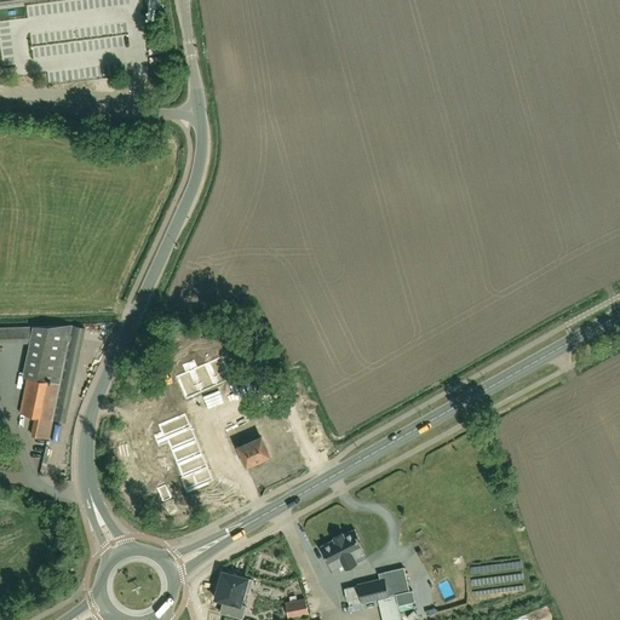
[(159,49),(150,49),(151,64),(160,63),(159,49)]
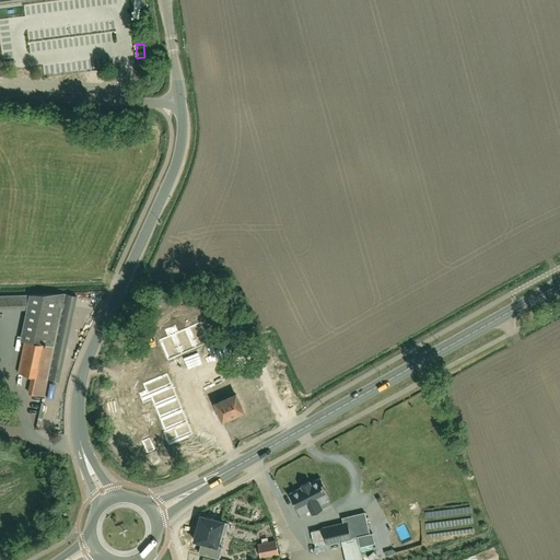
[(77,296),(65,294),(0,295),(0,310),(31,310),(18,373),(32,376),(28,393),(44,396),(47,378),(59,382),(77,296)]
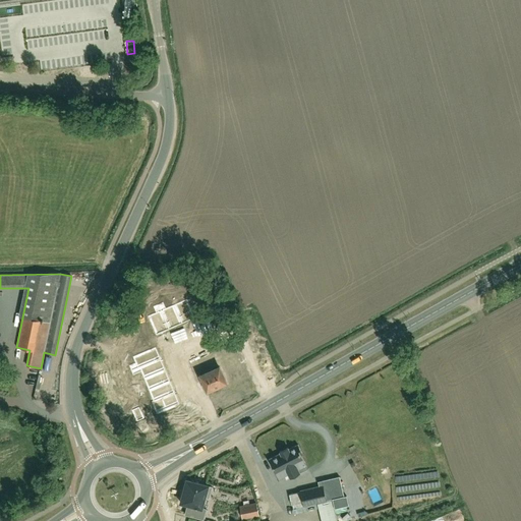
[(179,280),(166,285),(169,292),(182,287),(179,280)]
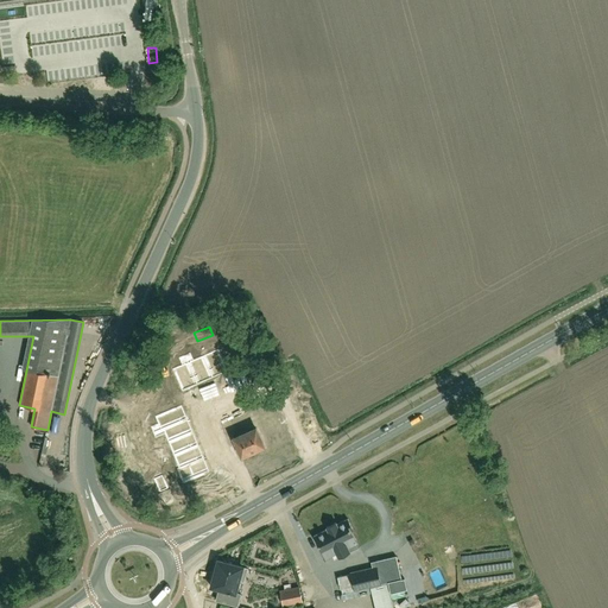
[(219,349),(203,356),(213,378),(228,372),(219,349)]
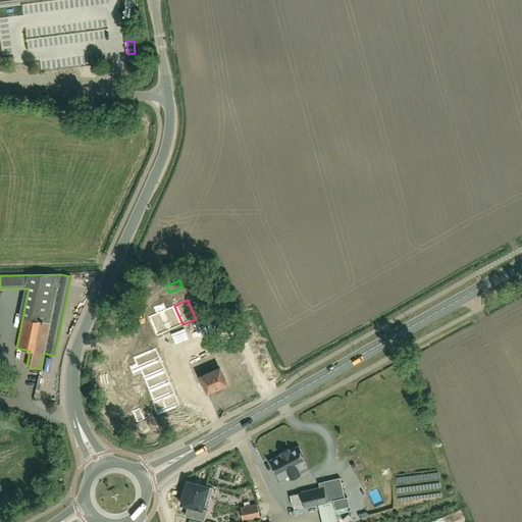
[(164,303),(158,305),(161,311),(169,330),(183,324),(174,306),(166,309),(164,303)]
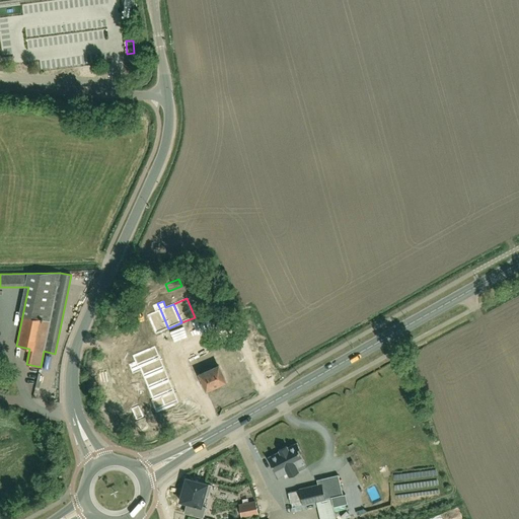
[(160,309),(147,315),(155,335),(168,328),(160,309)]
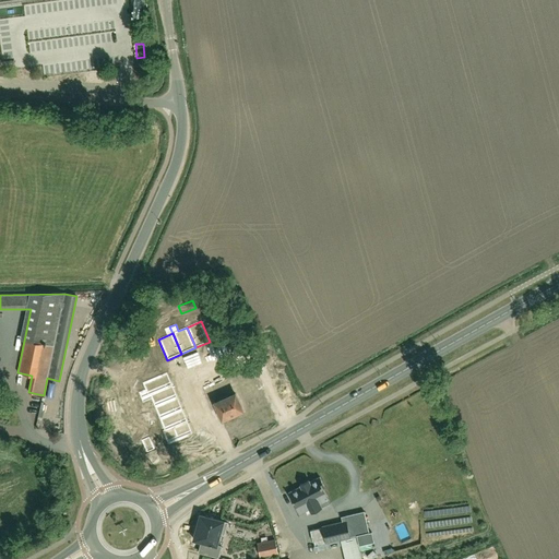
[(167,373),(143,383),(147,395),(150,395),(150,394),(171,385),(167,373)]
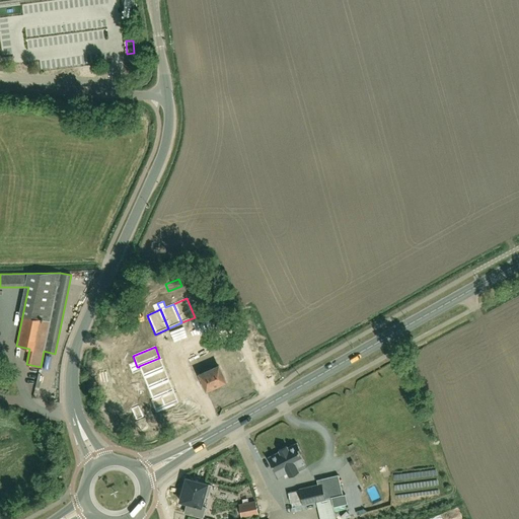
[(159,358),(139,366),(139,367),(143,377),(164,369),(159,358)]
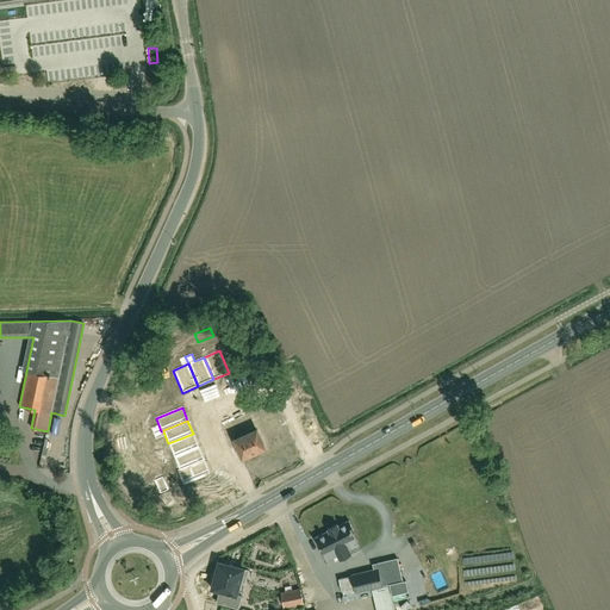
[(234,440),(242,458),(265,448),(256,429),(234,440)]
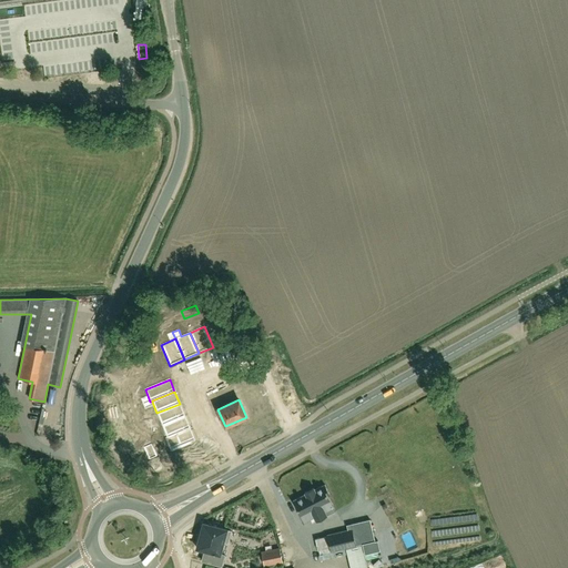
[(180,404),(156,413),(162,425),(184,416),(180,404)]
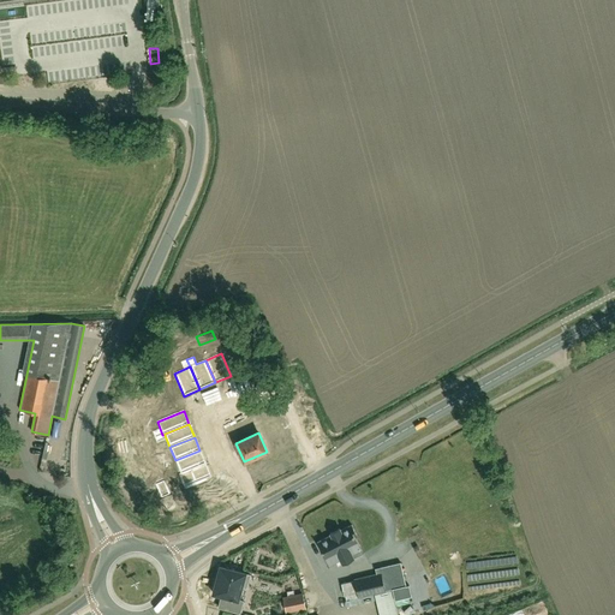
[(199,451),(175,460),(181,473),(206,464),(199,451)]
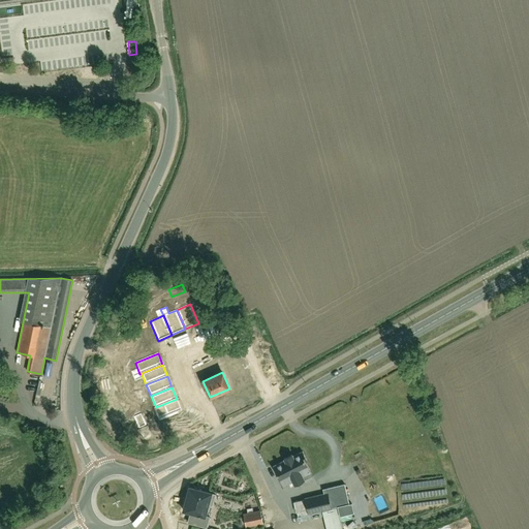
[(156,407),(154,408),(159,419),(182,410),(177,399),(156,407)]
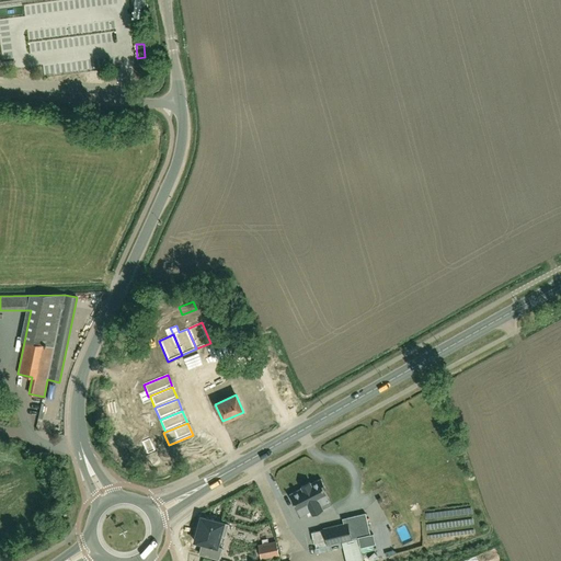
[(149,439),(142,442),(148,454),(155,451),(149,439)]
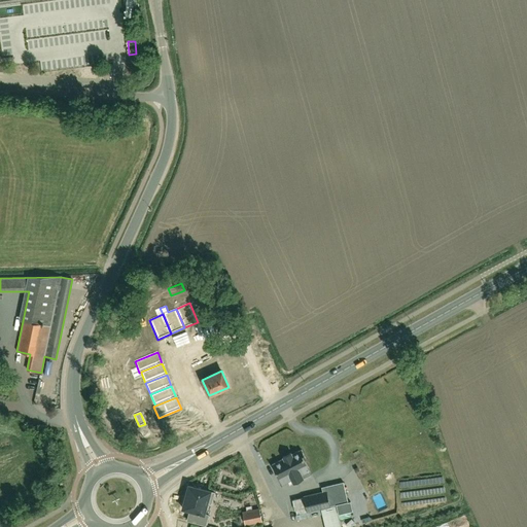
[(282,457),(283,458),(272,464),(282,485),(291,480),(293,484),(304,479),(302,475),(300,469),(307,465),(305,461),(307,460),(302,450),(292,454),(291,453),(282,457)]
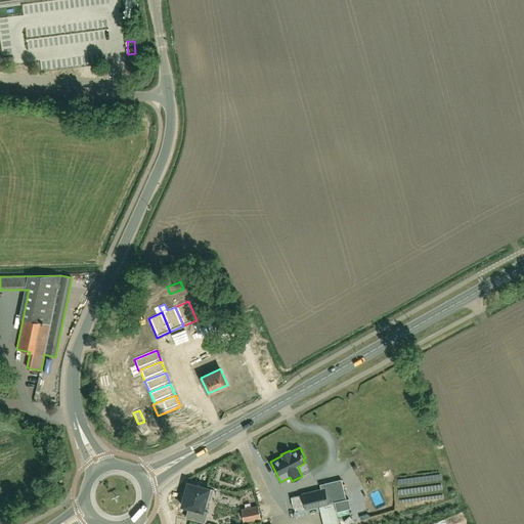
[(207,512),(203,511),(206,499),(210,500),(213,490),(209,488),(189,483),(186,485),(181,506),(189,508),(189,511),(187,511),(186,515),(187,516),(187,517),(186,518),(205,522),(207,512)]
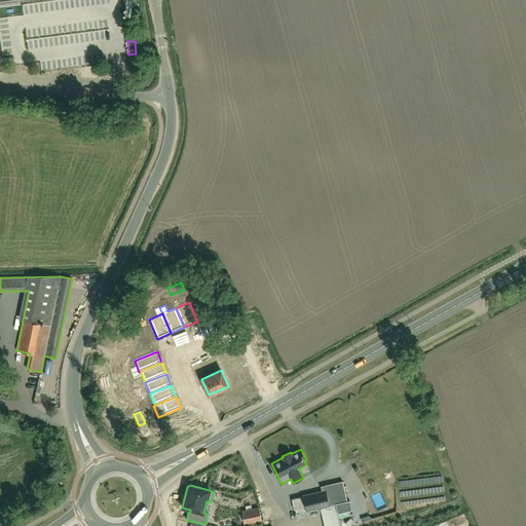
[(406,496),(443,492),(442,486),(405,491),(406,496)]
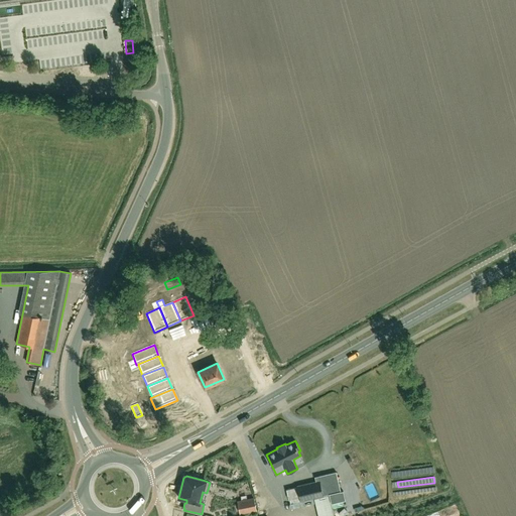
[(324,496),(319,481),(297,486),(297,487),(286,490),(288,500),(289,500),(290,504),(301,502),(300,501),(324,496)]
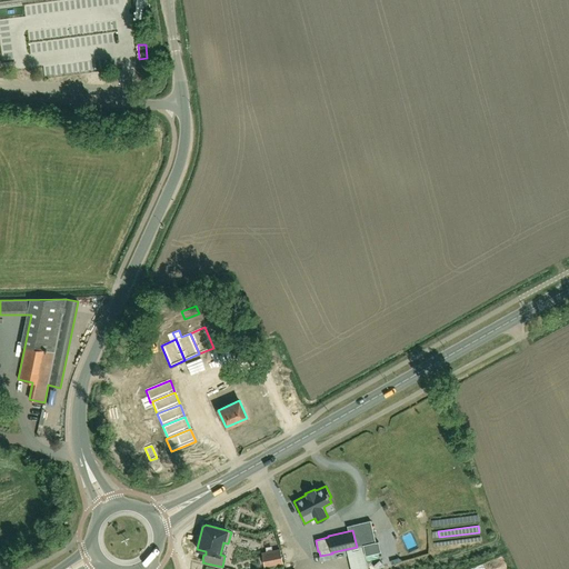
[(282,562),(280,550),(262,553),(265,567),(282,562)]
